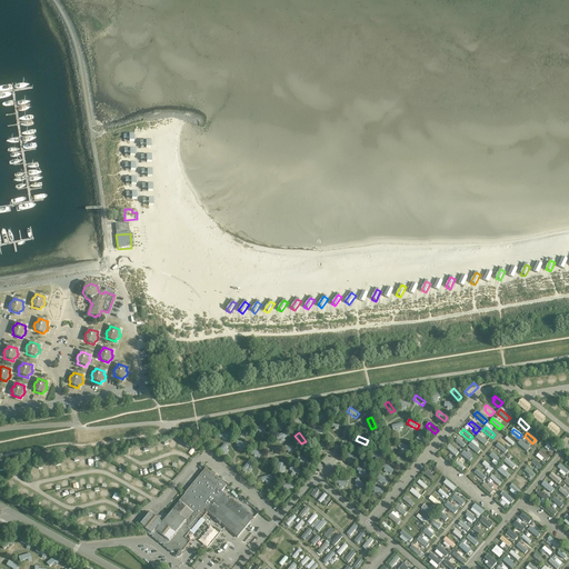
[(488,442),(478,436),(476,439),(485,447),(488,442)]
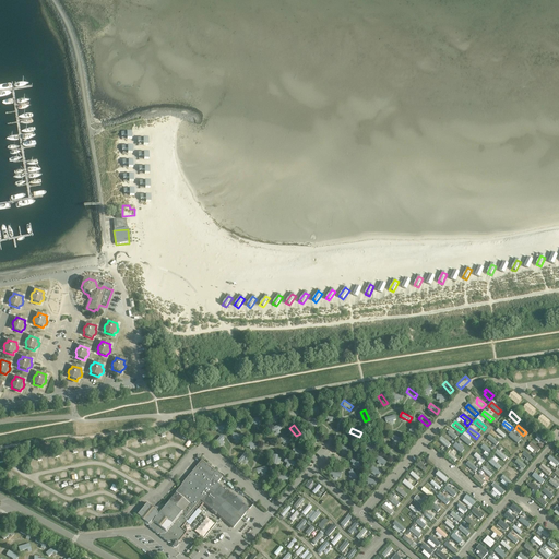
[(506,436),(498,430),(496,432),(503,439),(506,436)]
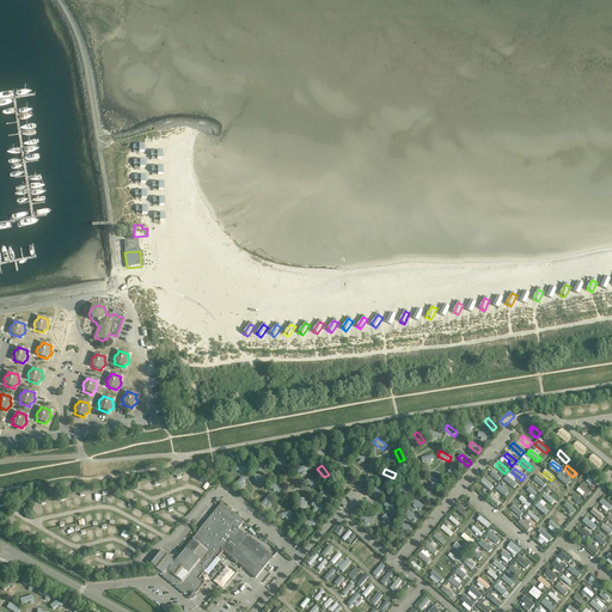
[(501,479),(494,472),(490,475),(499,482),(501,479)]
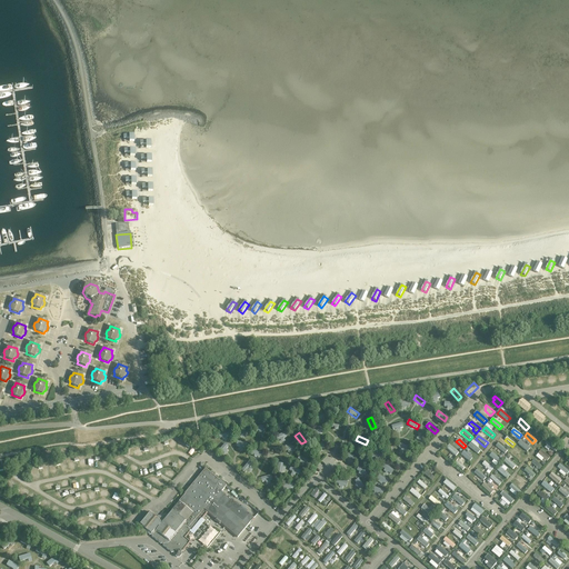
[(530,449),(520,441),(517,445),(527,452),(530,449)]
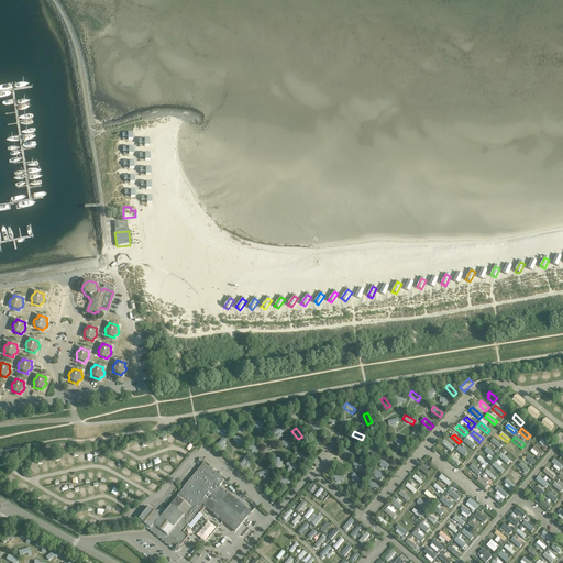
[(552,444),(542,437),(540,440),(550,448),(552,444)]
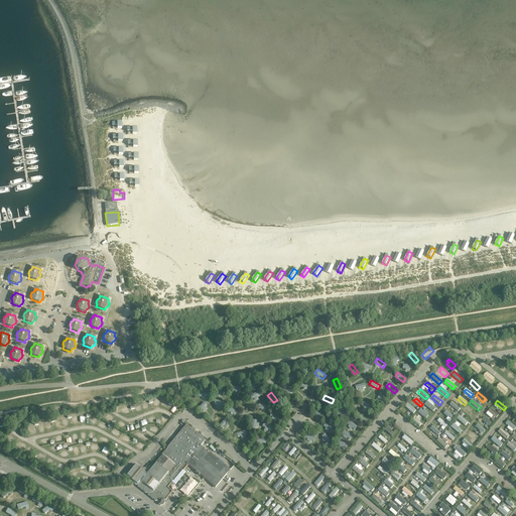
[(207,405),(204,402),(197,410),(200,413),(207,405)]
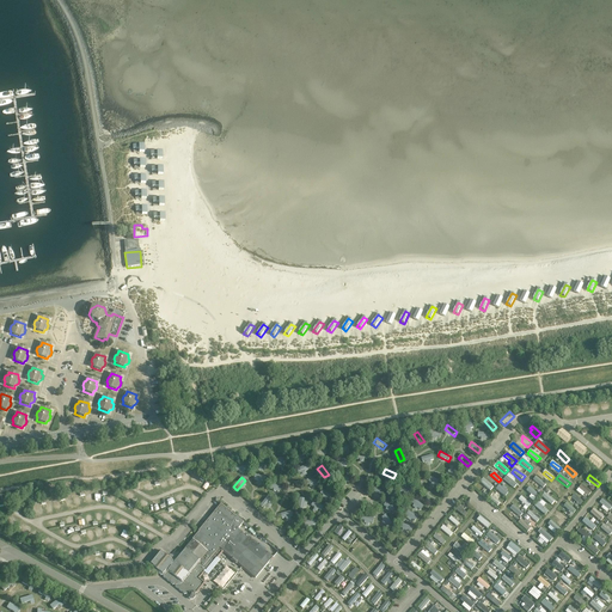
[(442,483),(432,477),(429,482),(440,488),(442,483)]
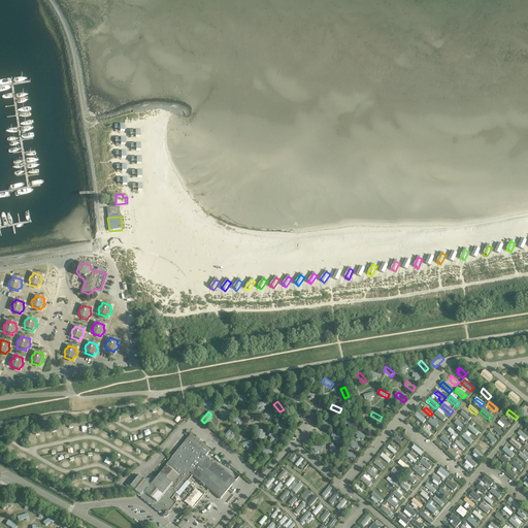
[(446,419),(437,411),(434,415),(443,422),(446,419)]
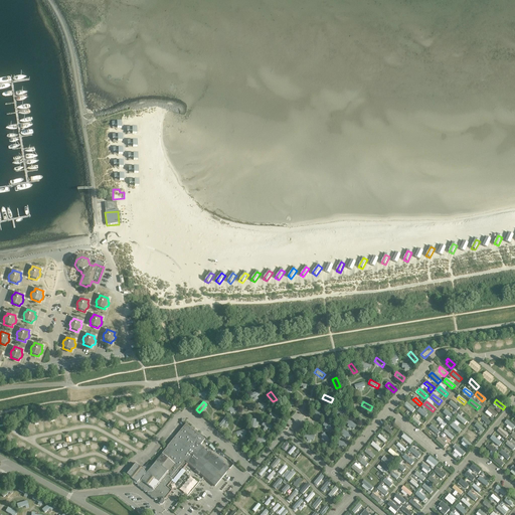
[(460,408),(452,401),(449,404),(458,411),(460,408)]
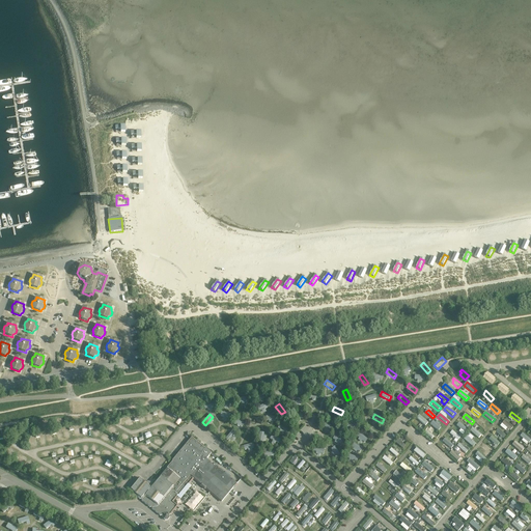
[(428,423),(419,415),(416,419),(425,426),(428,423)]
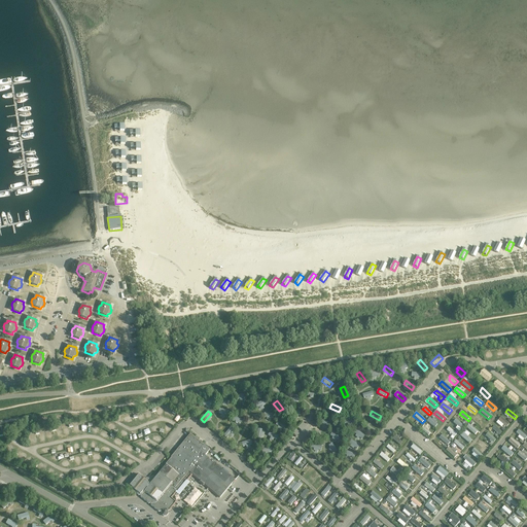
[(437,425),(429,418),(427,421),(435,428),(437,425)]
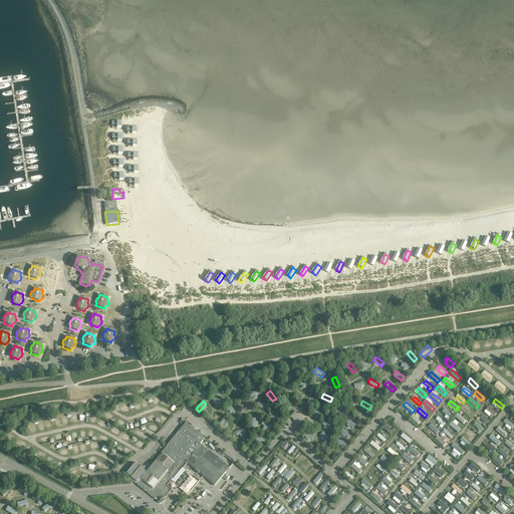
[(497,414),(489,408),(486,411),(494,418),(497,414)]
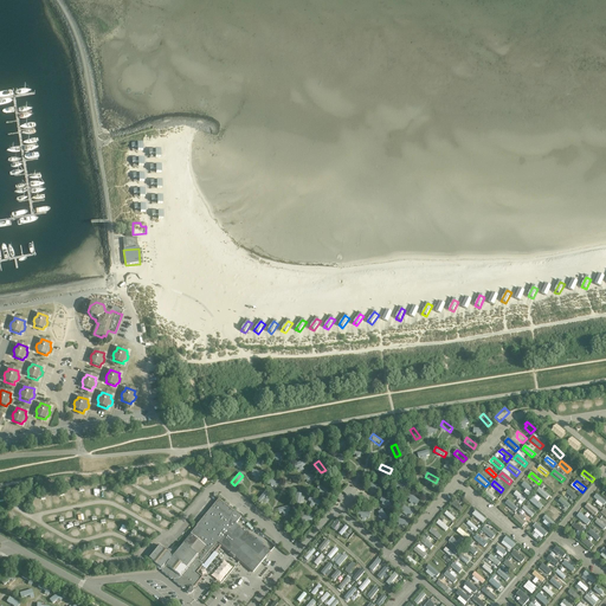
[(381,488),(371,482),(368,487),(379,492),(381,488)]
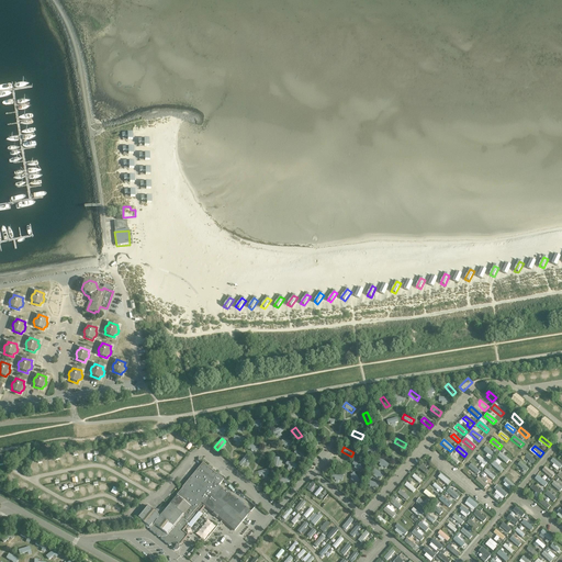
[(495,454),(486,448),(483,451),(492,458),(495,454)]
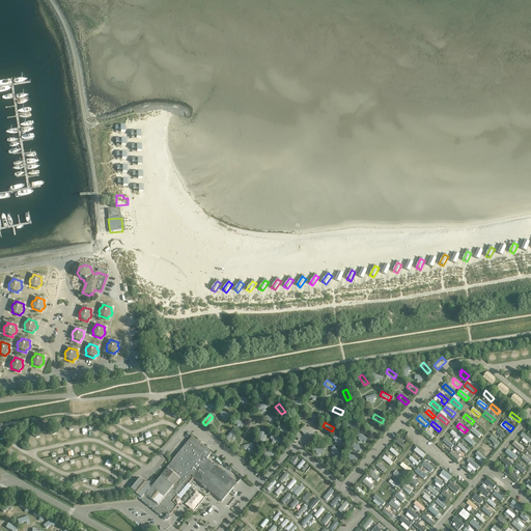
[(289,429),(280,424),(277,429),(286,434),(289,429)]
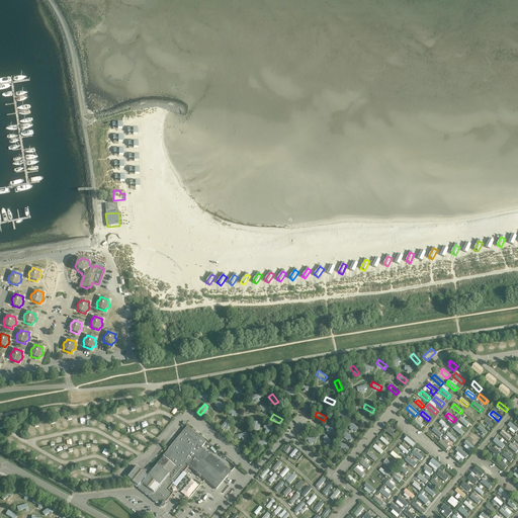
[(469,425),(461,418),(458,421),(467,428),(469,425)]
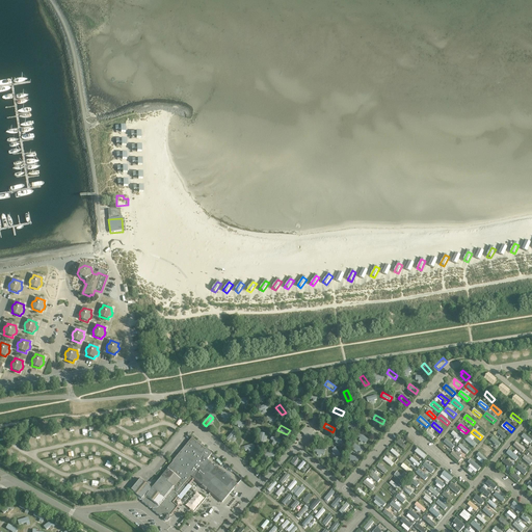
[(507,437),(499,430),(497,433),(505,441),(507,437)]
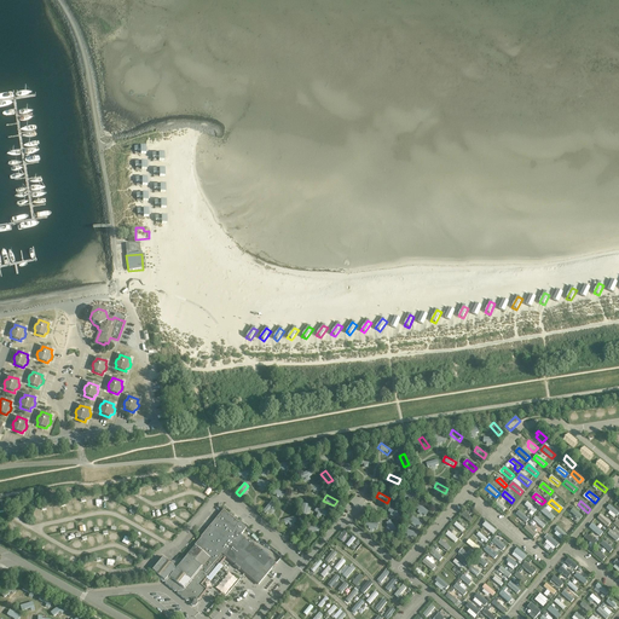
[(505,509),(497,502),(495,505),(503,513),(505,509)]
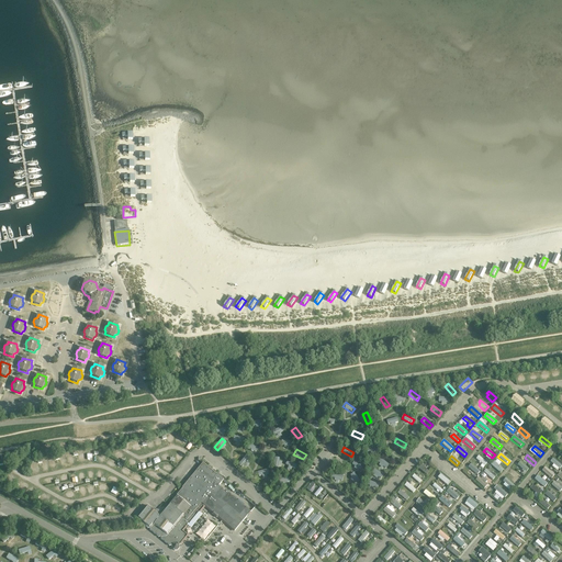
[(249,460),(245,457),(238,465),(242,469),(249,460)]
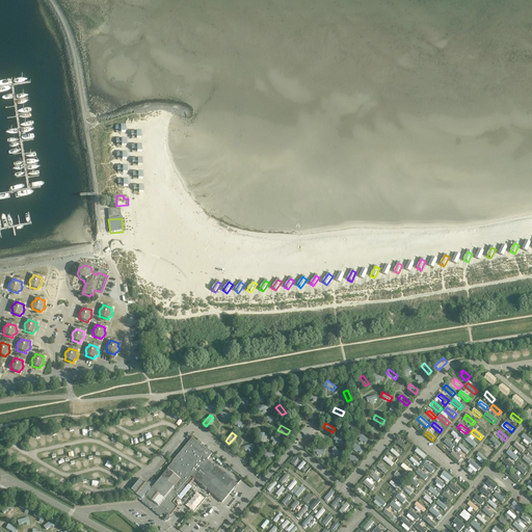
[(461,439),(453,432),(451,435),(459,442),(461,439)]
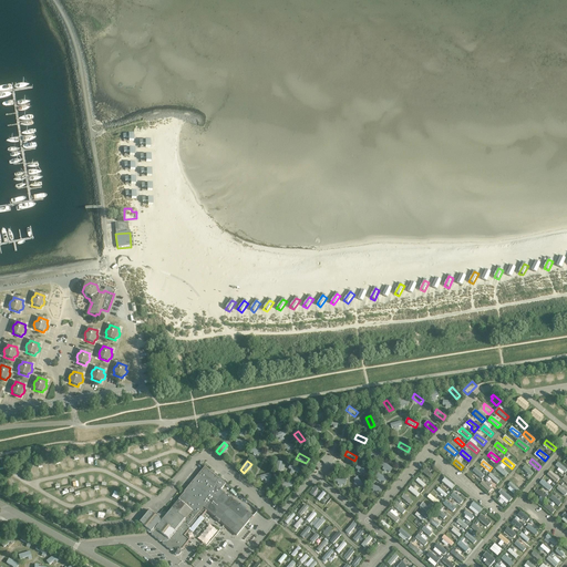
[(393,470),(384,463),(381,466),(390,473),(393,470)]
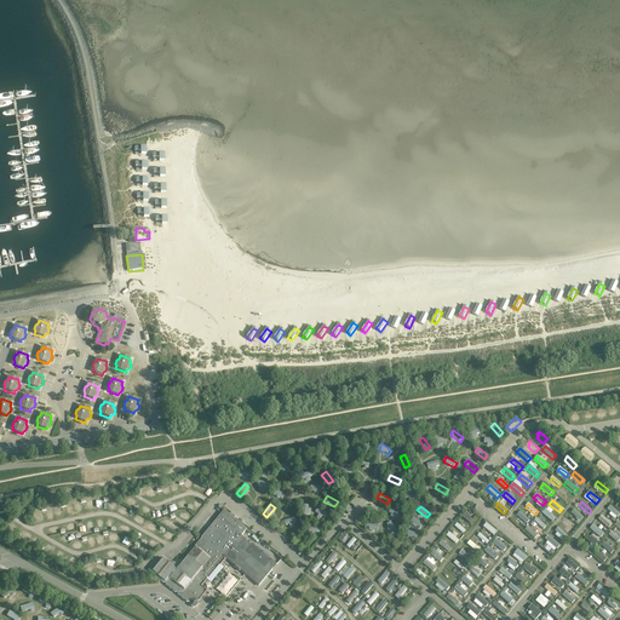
[(619,515),(610,506),(607,510),(616,518),(619,515)]
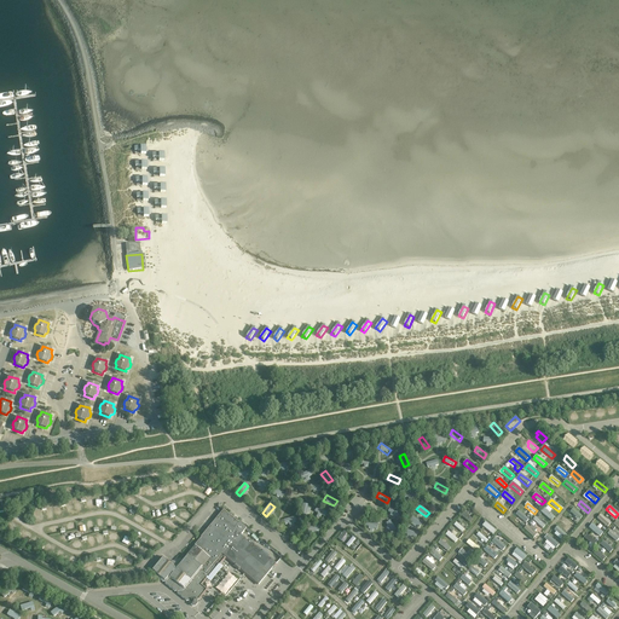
[(328,513),(317,508),(314,513),(325,518),(328,513)]
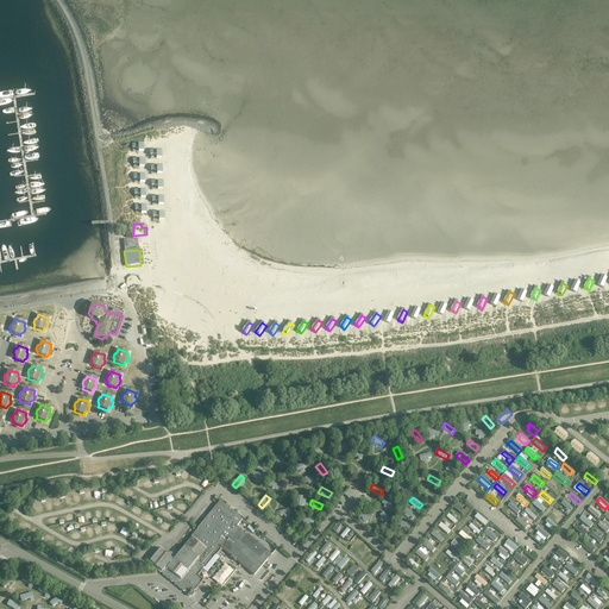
[(393,509),(395,506),(384,500),(382,504),(393,509)]
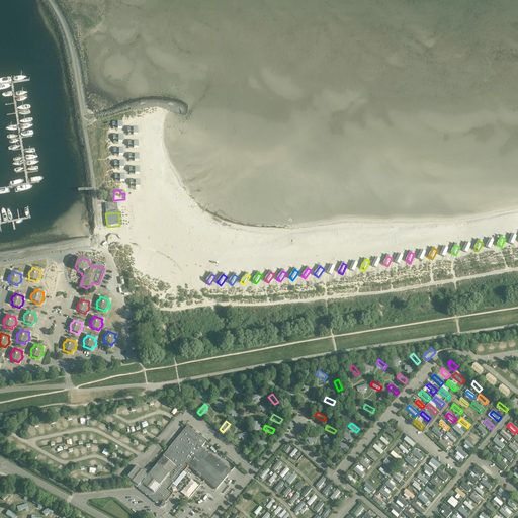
[(464,433),(455,426),(452,429),(461,436),(464,433)]
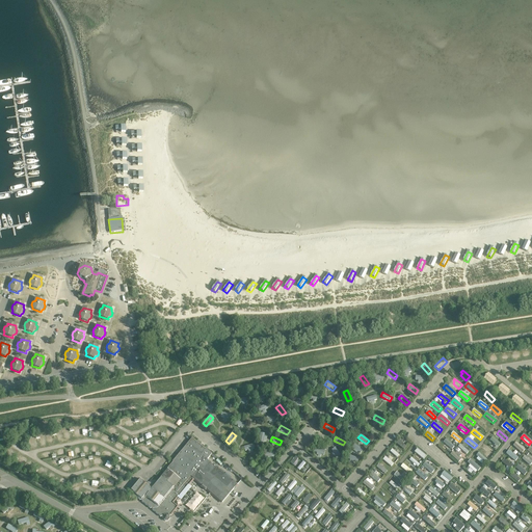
[(501,445),(493,437),(490,441),(498,448),(501,445)]
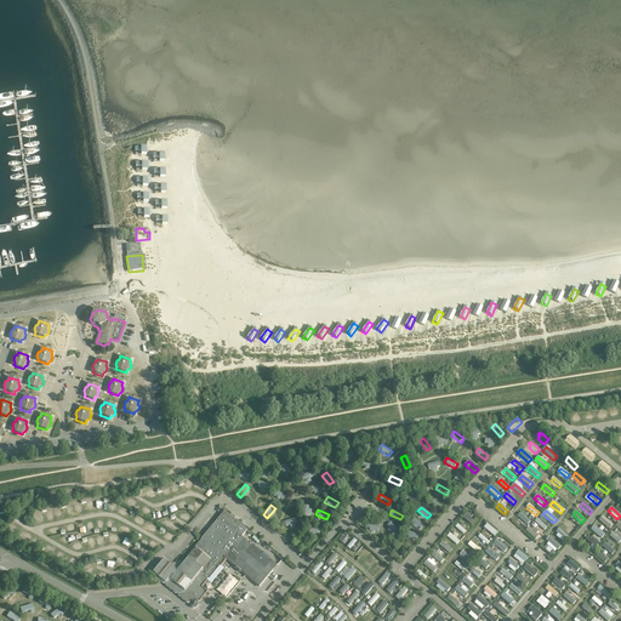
[(171,565),(163,558),(152,573),(154,574),(154,576),(164,584),(165,584),(166,586),(176,594),(177,593),(177,596),(187,604),(189,603),(191,603),(191,607),(193,609),(197,608),(198,605),(198,603),(206,592),(201,587),(216,570),(217,571),(226,559),(260,587),(277,567),(241,537),(248,530),(240,524),(239,525),(224,512),(201,539),(203,540),(194,548),(195,548),(178,569),(175,565),(172,565),(171,565)]
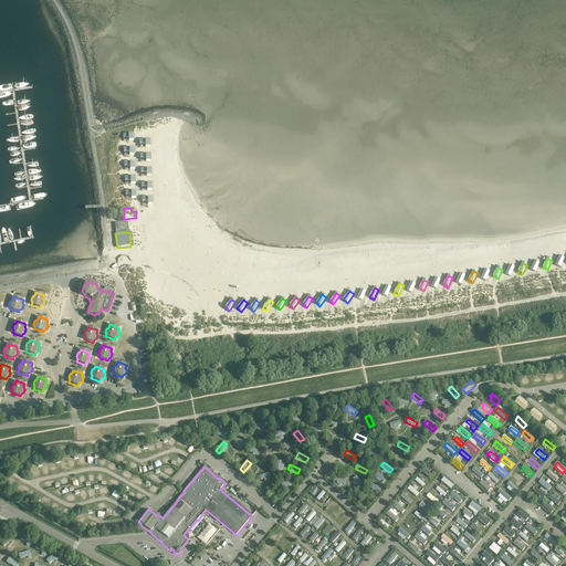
[(483,475),(474,468),(472,471),(481,479),(483,475)]
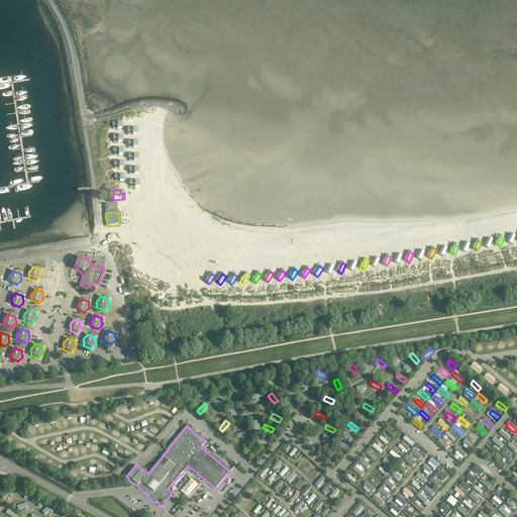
[(395,434),(388,428),(385,431),(392,437),(395,434)]
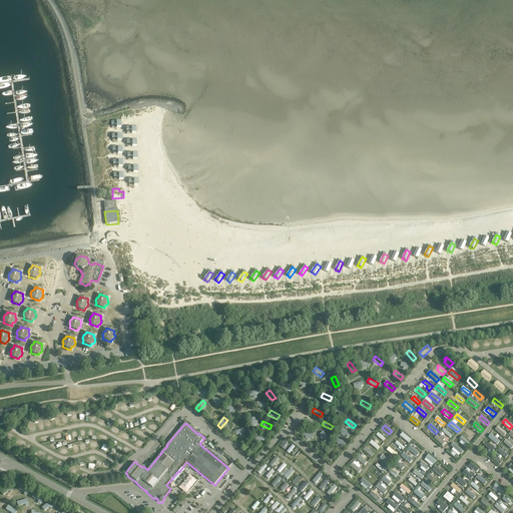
[(506,434),(498,427),(495,430),(504,437),(506,434)]
